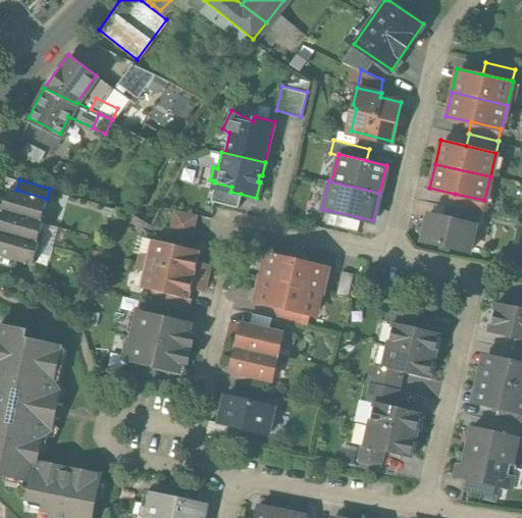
[(231,187),(214,183),(210,200),(238,206),(241,194),(230,192),(231,187)]
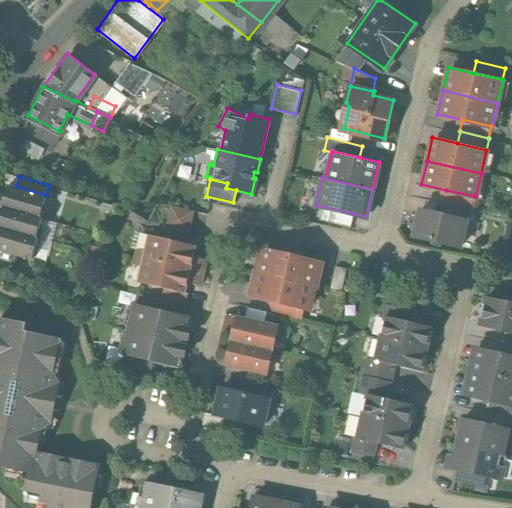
[(16,186),(7,184),(1,205),(42,216),(45,217),(48,207),(47,204),(44,203),(46,195),(16,186)]
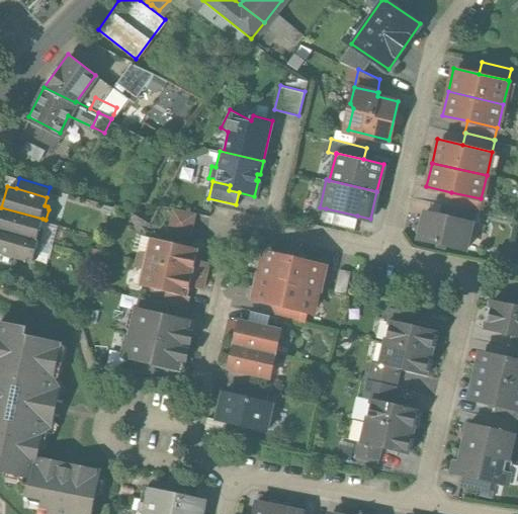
[(481,198),(451,192),(449,203),(475,209),(479,210),(481,198)]
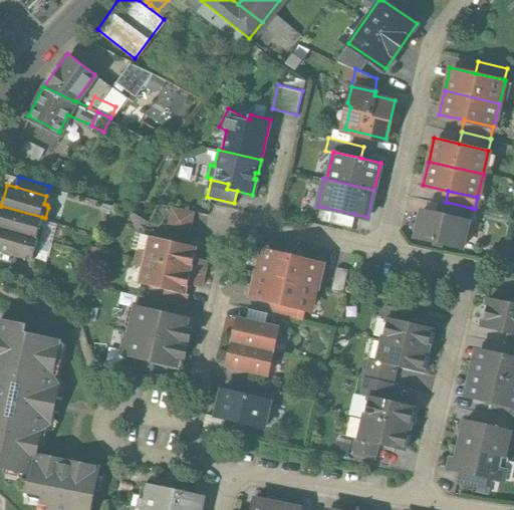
[(446,202),(441,202),(439,213),(468,220),(471,208),(446,202)]
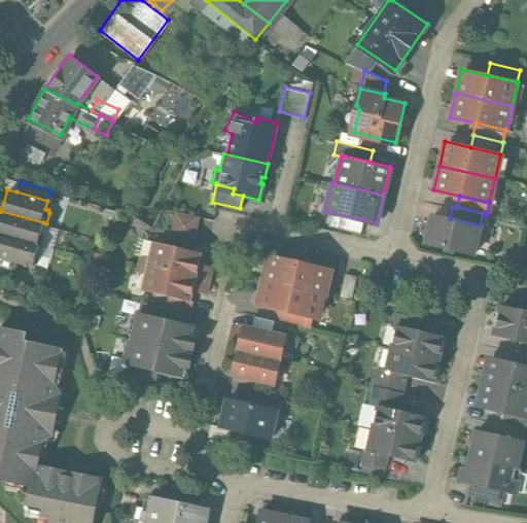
[(199,215),(176,210),(170,234),(194,239),(199,215)]
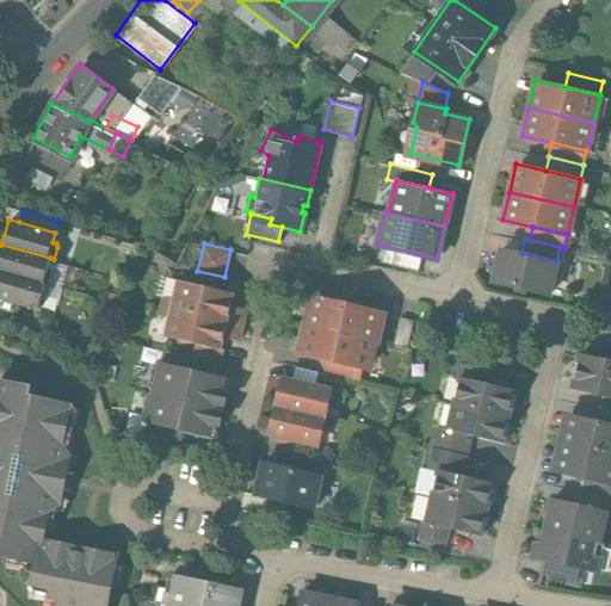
[(50,258),(4,245),(0,255),(0,270),(48,283),(51,270),(50,266),(48,265),(50,258)]
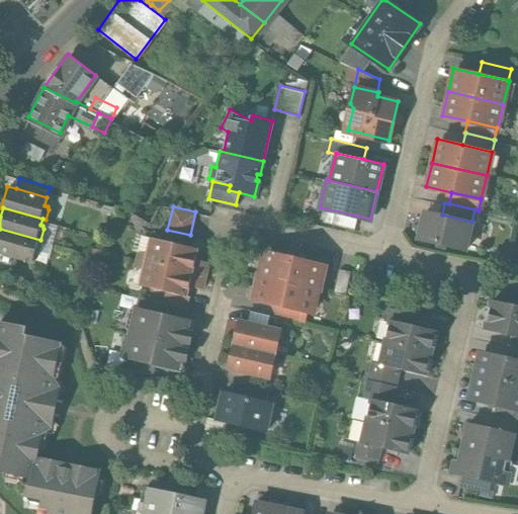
[(354,228),(357,216),(326,208),(323,221),(354,228)]
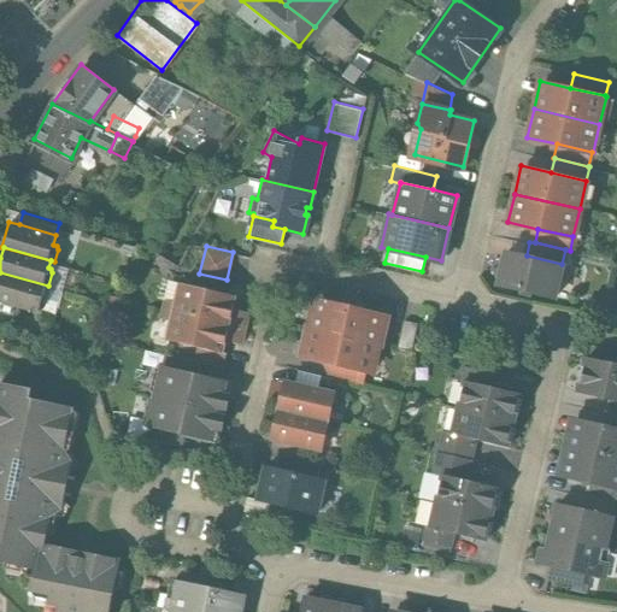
[(527,256),(505,251),(498,282),(554,295),(562,264),(527,256)]
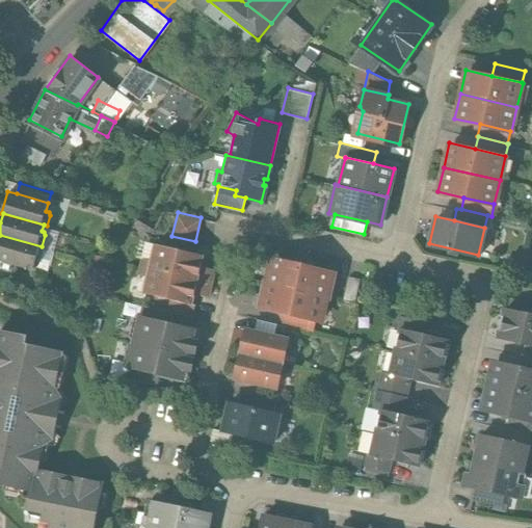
[(42,246),(0,235),(0,257),(33,266),(35,258),(38,259),(41,257),(44,247),(42,246)]
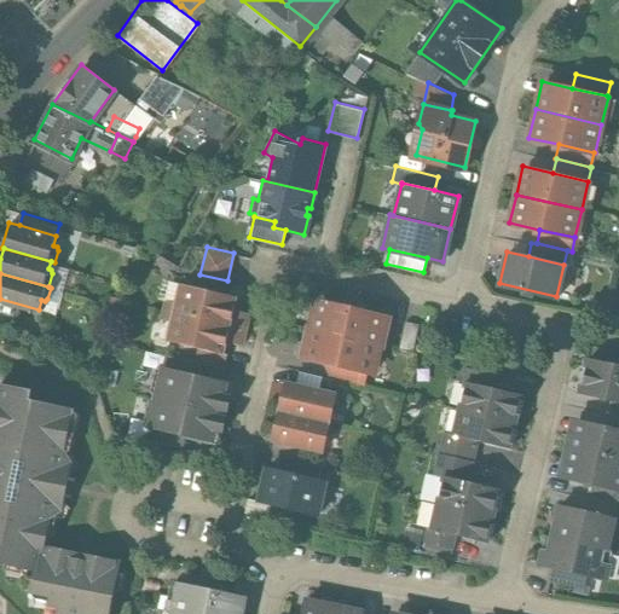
[(236,295),(180,283),(175,301),(173,311),(246,328),(249,312),(243,311),(237,314),(233,308),(236,295)]
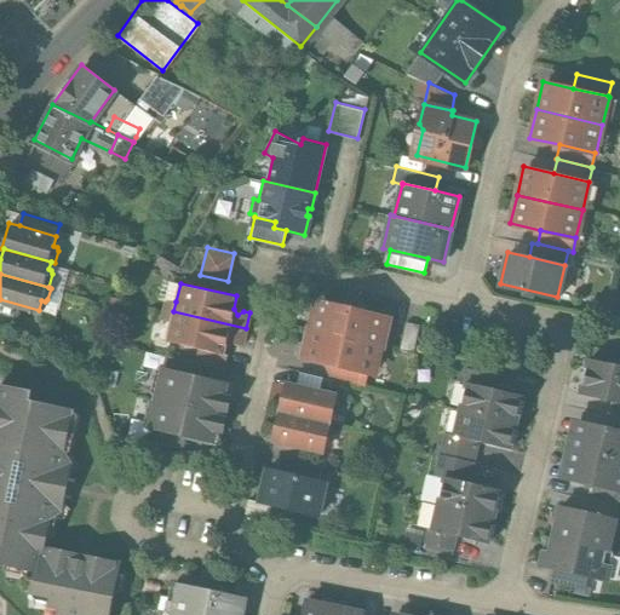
[(361,295),(346,292),(344,306),(322,302),(316,328),(316,329),(375,343),(374,344),(382,345),(389,316),(357,309),(361,295)]
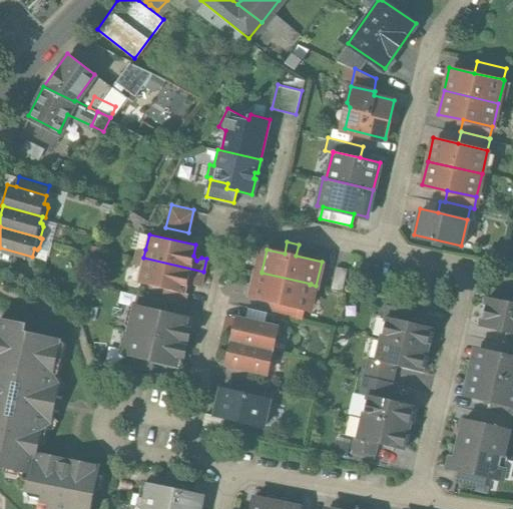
[(145,249),(136,247),(135,256),(143,258),(145,249)]
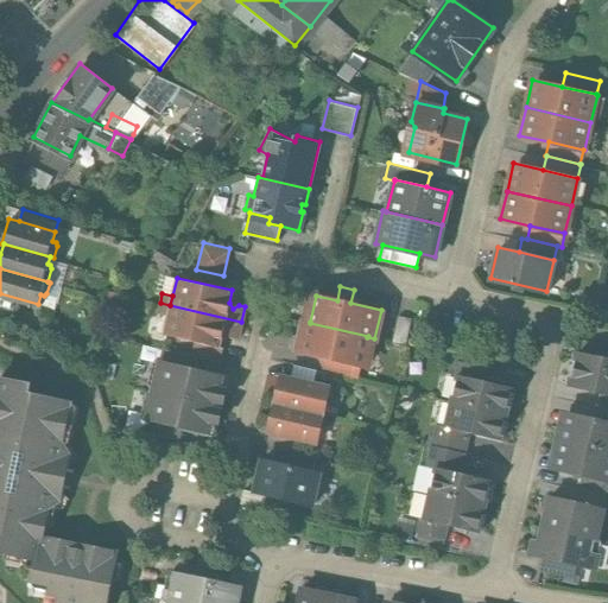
[(170,305),(160,303),(158,312),(168,315),(170,305)]
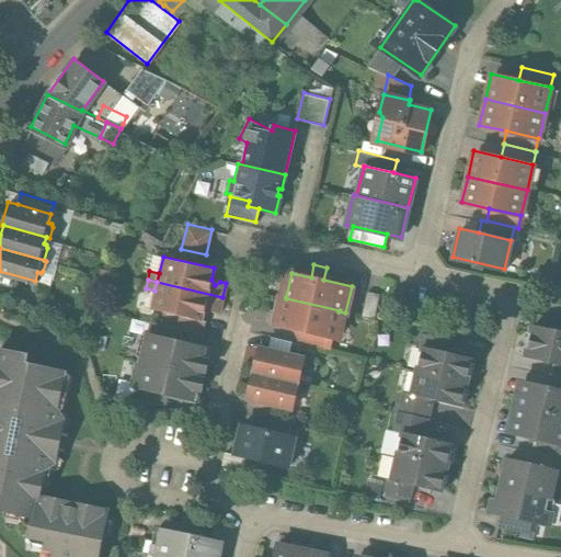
[(222,297),(157,282),(155,291),(151,307),(180,314),(202,319),(205,308),(210,304),(214,309),(220,311),(222,297)]
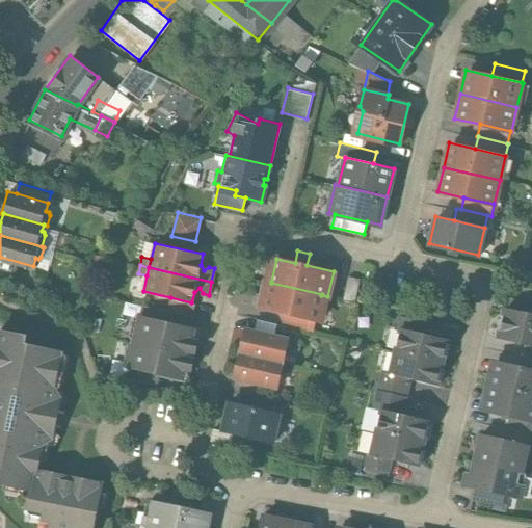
[(360,278),(347,274),(342,299),(354,301),(360,278)]
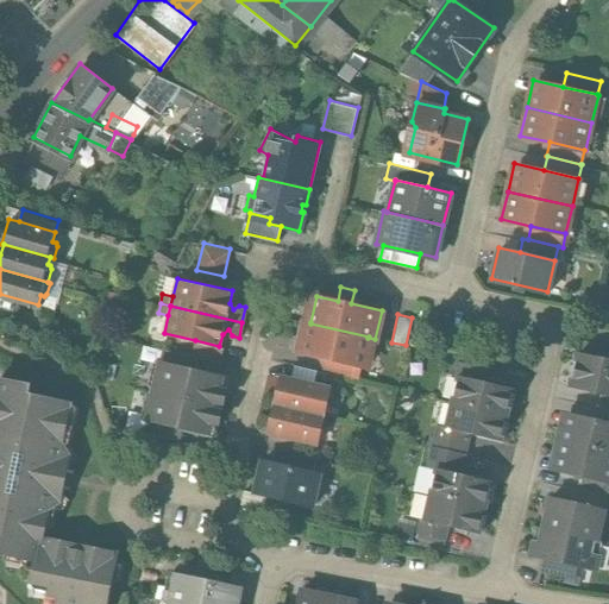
[(369,337),(311,323),(311,322),(303,321),(297,350),(326,357),(360,364),(362,365),(368,338),(369,337)]
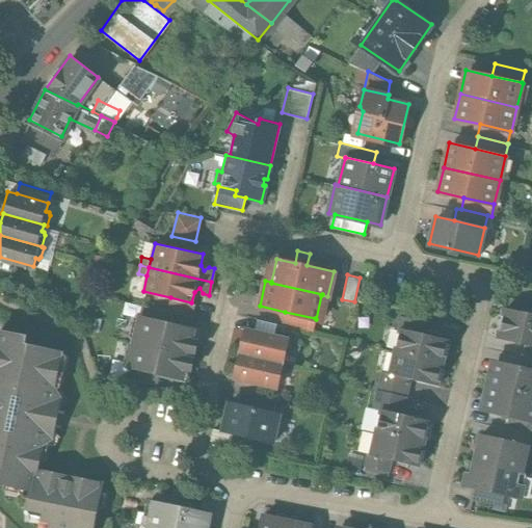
[(191,302),(170,297),(167,310),(174,311),(191,315),(194,304),(191,302)]
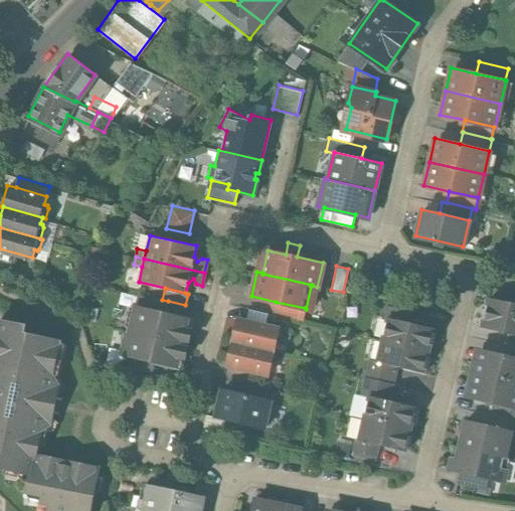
[(162,300),(138,295),(136,306),(165,313),(168,301),(162,300)]
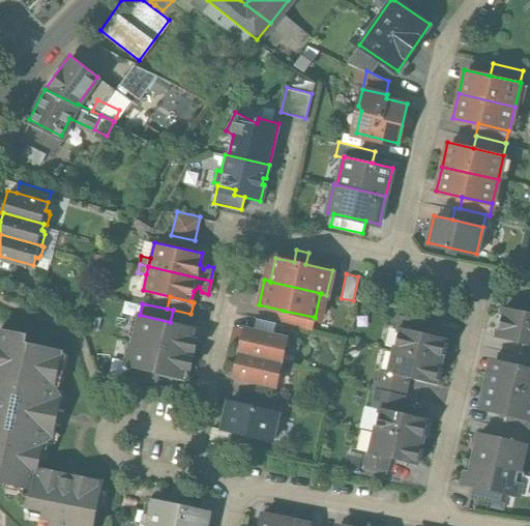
[(529,309),(521,307),(520,311),(502,307),(496,333),(523,341),(529,342),(529,309)]
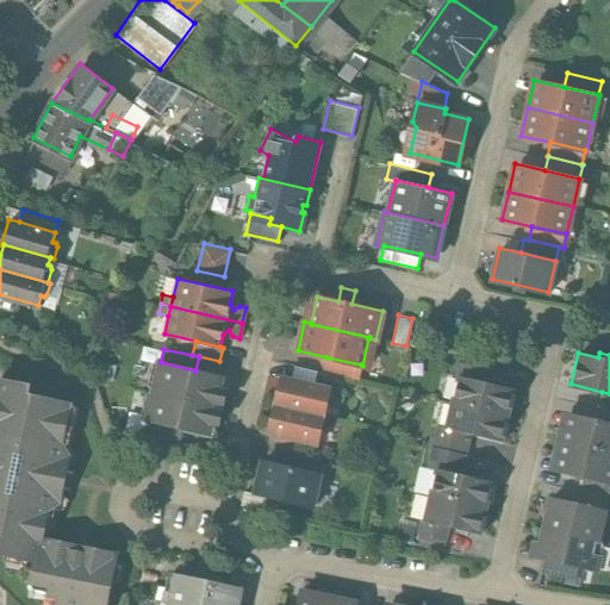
[(361,365),(327,357),(324,370),(359,379),(361,365)]
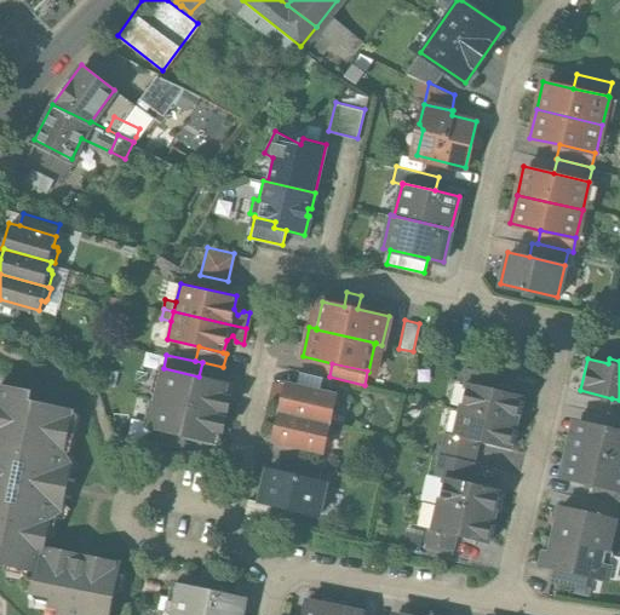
[(493,373),(465,366),(461,380),(465,381),(491,386),(493,373)]
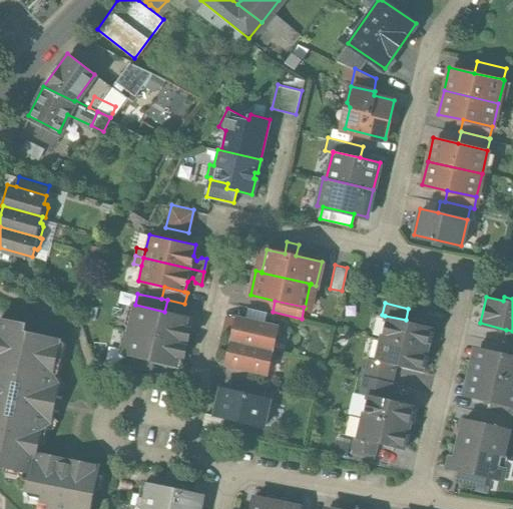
[(164,312),(135,305),(129,328),(183,341),(189,318),(164,312)]
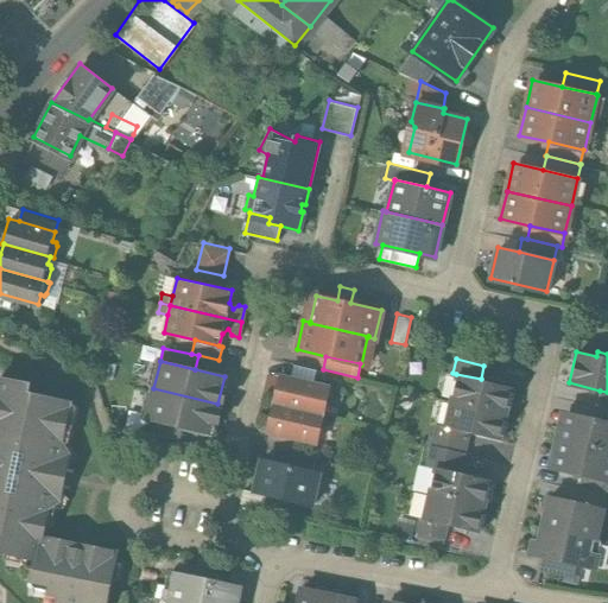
[(293,363),(291,378),(314,382),(317,368),(293,363)]
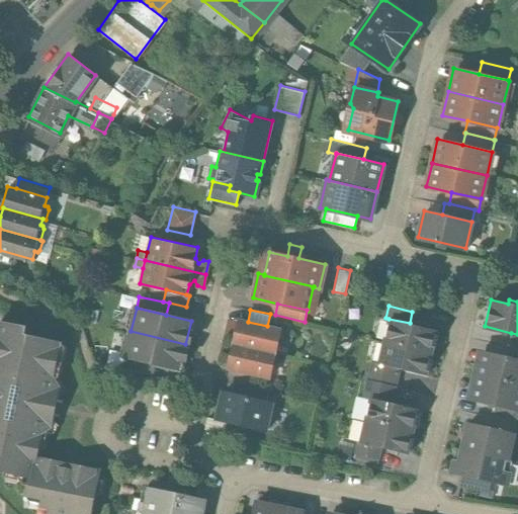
[(410,323),(389,319),(383,340),(431,351),(436,329),(410,323)]
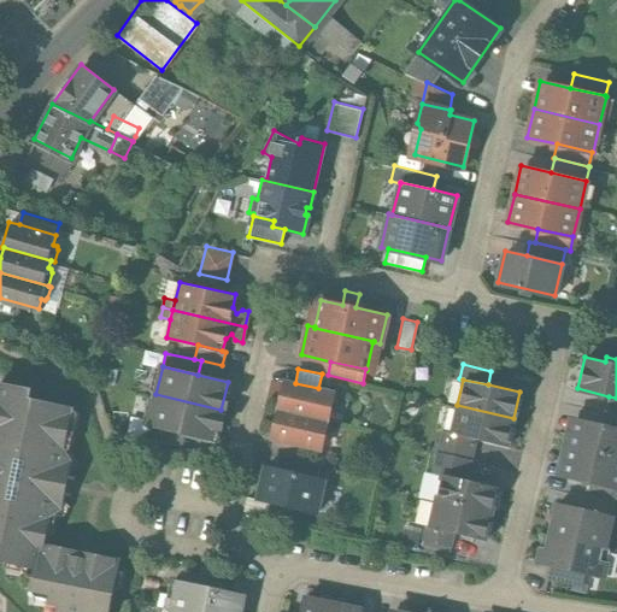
[(295,383),(285,381),(278,409),(327,419),(334,392),(318,388),(295,383)]
